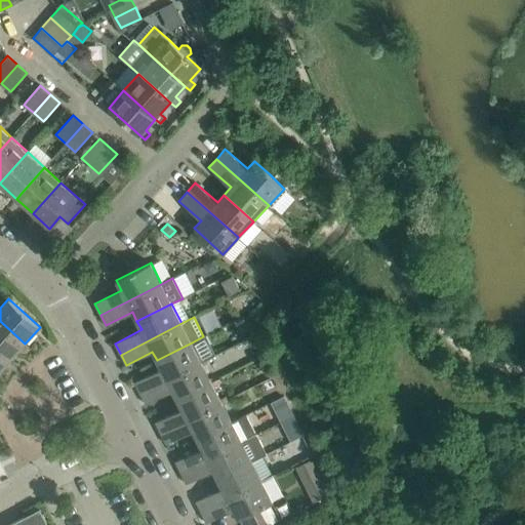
[(25,344),(0,321),(0,352),(9,360),(25,344)]
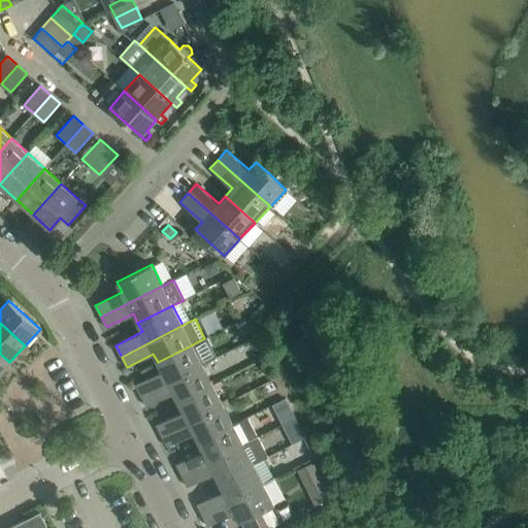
[(193,344),(158,362),(162,370),(135,385),(141,396),(202,365),(193,344)]
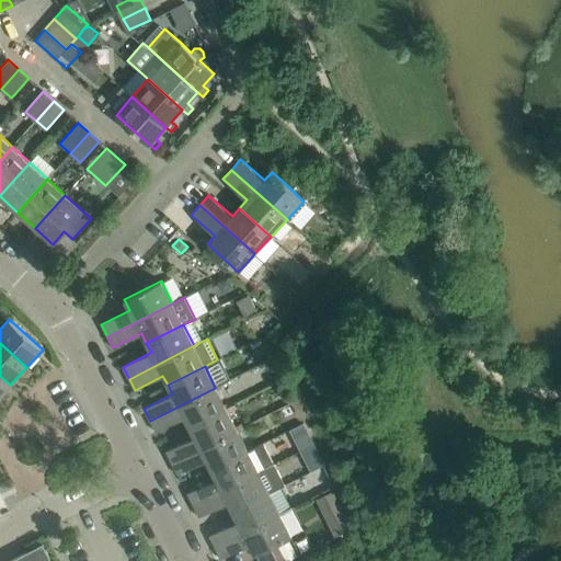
[(0,396),(10,385),(0,376),(0,396)]
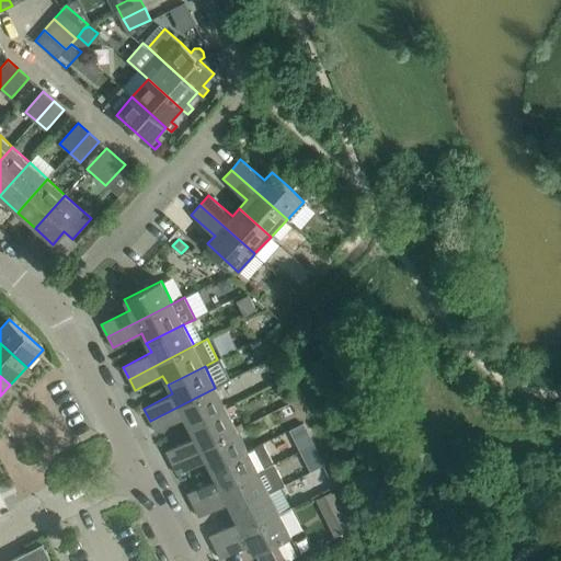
[(190,427),(226,409),(215,388),(150,421),(156,432),(184,418),(190,427)]
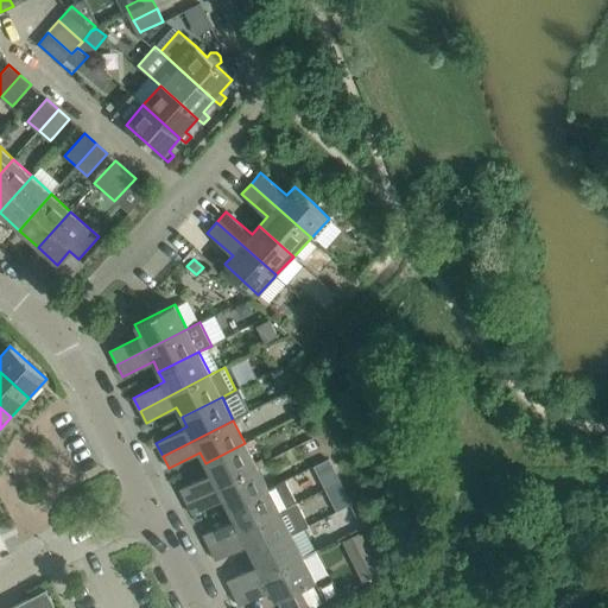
[(245,443),(206,463),(210,474),(179,489),(187,501),(257,466),(245,443)]
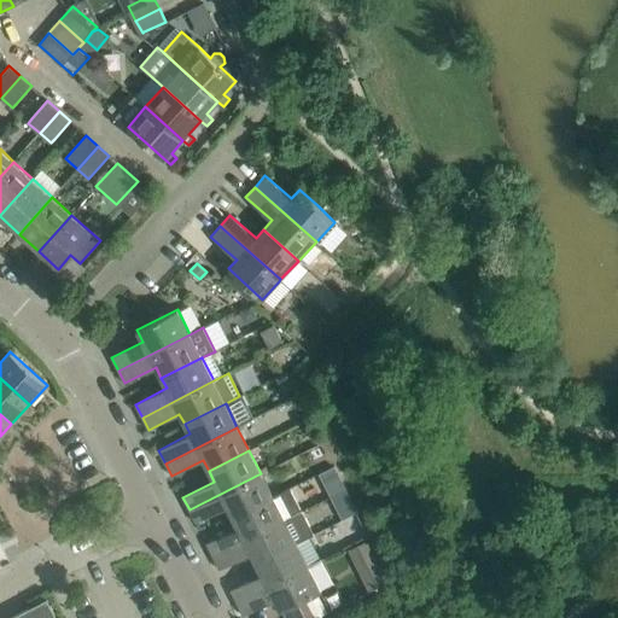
[(232,518),(273,497),(261,473),(190,509),(196,523),(227,507),(232,518)]
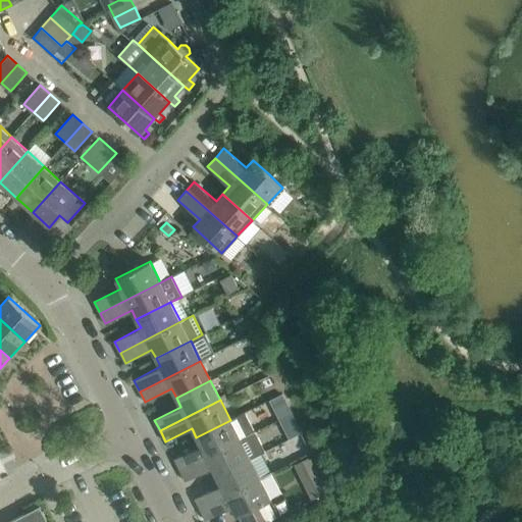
[(291,415),(281,420),(283,424),(291,426),(295,424),(291,415)]
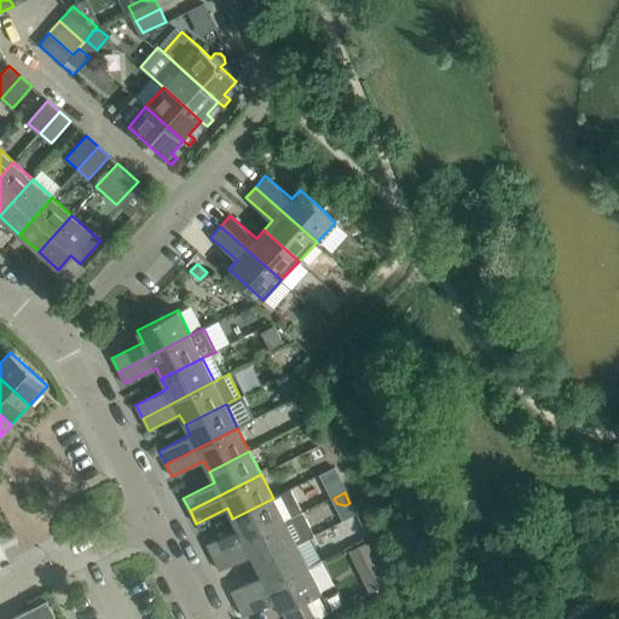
[(273,498),(232,519),(237,528),(207,544),(213,557),(285,521),(273,498)]
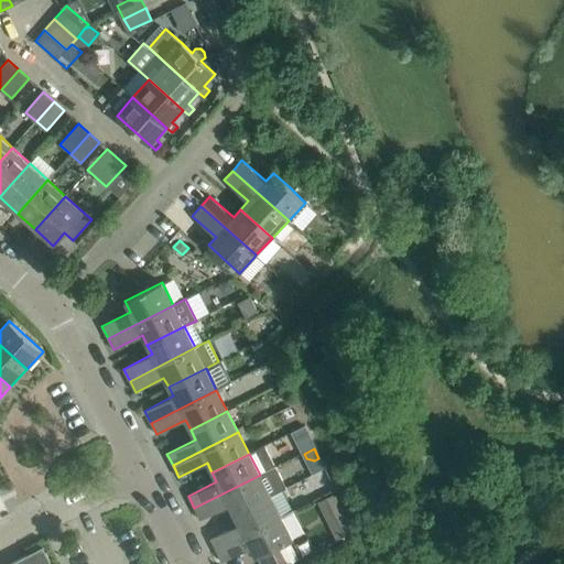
[(275,466),(260,475),(194,508),(201,520),(228,506),(234,516),(271,497),(286,488),(275,466)]
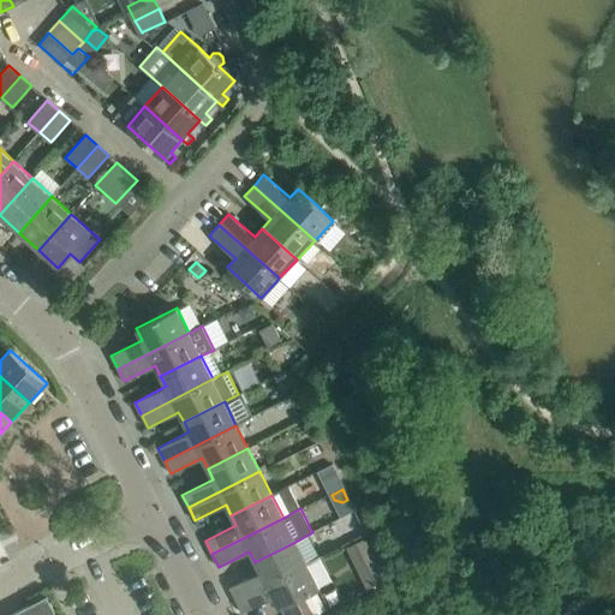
[(359,572),(378,560),(365,537),(345,548),(359,572)]
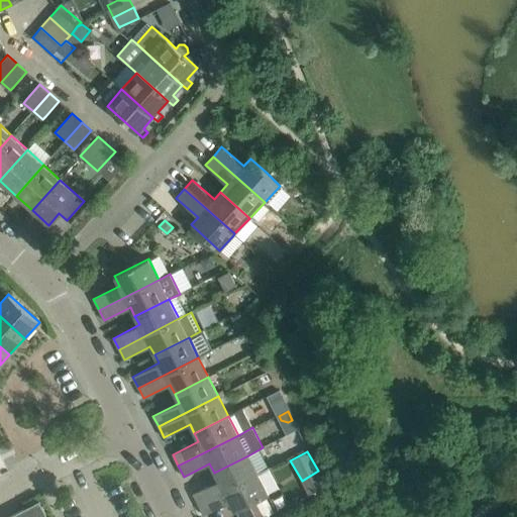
[(248,455),(214,473),(218,481),(193,494),(198,505),(259,474),(248,455)]
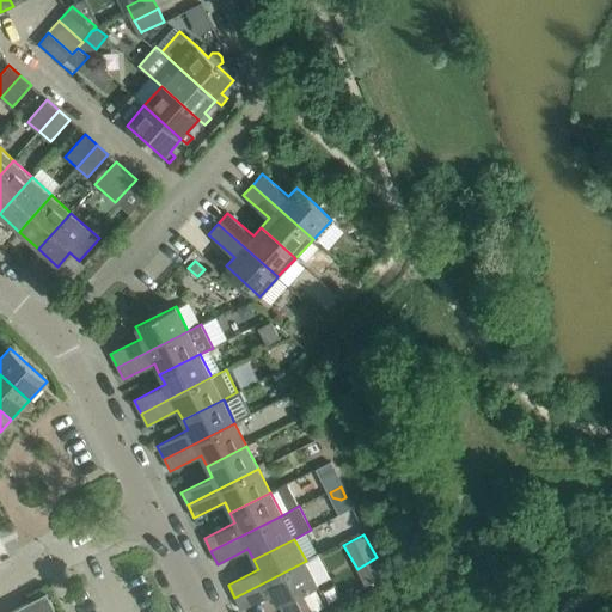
[(318,585),(306,563),(306,561),(234,598),(240,610),(271,594),(277,605),(318,585)]
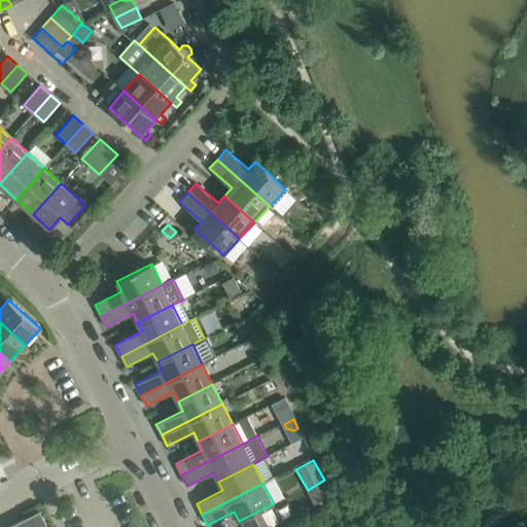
[(47,526),(40,511),(8,526),(47,526)]
